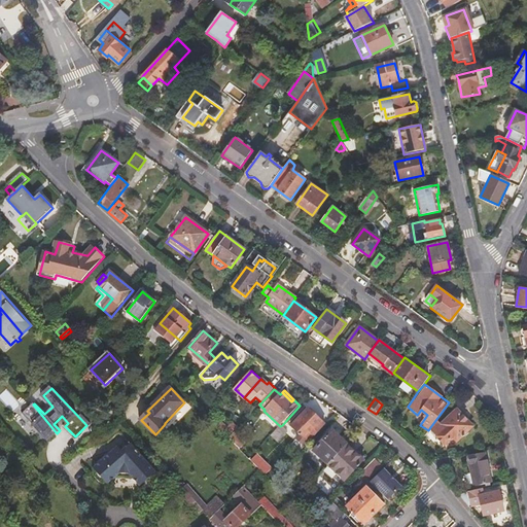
[(48,441),(57,433),(33,405),(24,414),(32,424),(48,441)]
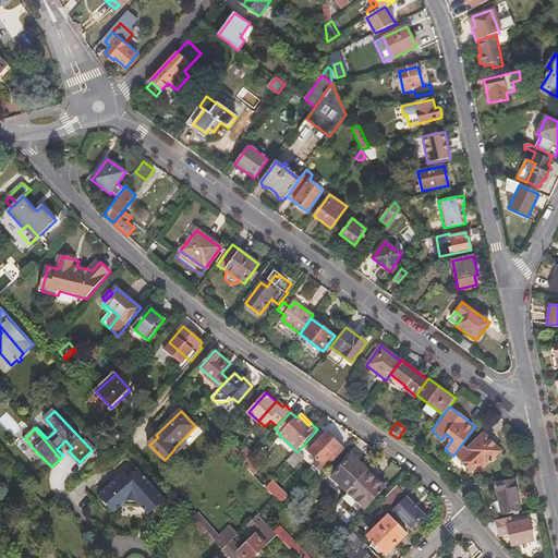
[(310,450),(327,466),(336,457),(334,455),(341,446),(327,433),(310,450)]
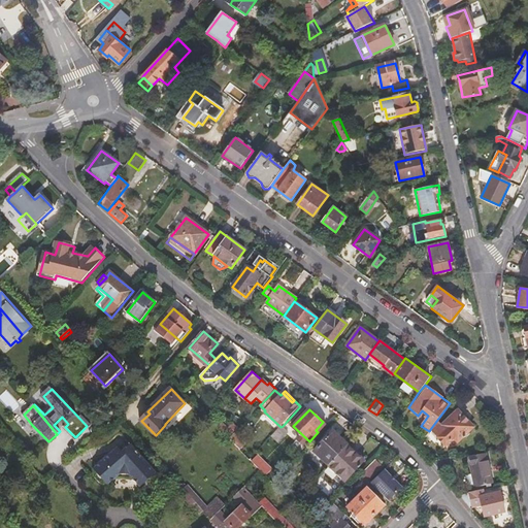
[(442,425),(437,420),(431,428),(438,435),(436,436),(446,446),(455,437),(458,441),(473,426),(459,409),(442,425)]
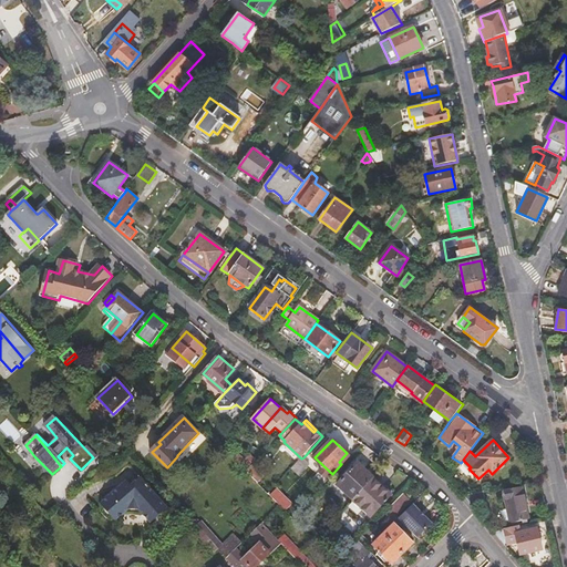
[(253,464),(257,460),(251,454),(246,460),(240,454),(236,460),(247,471),(253,464)]
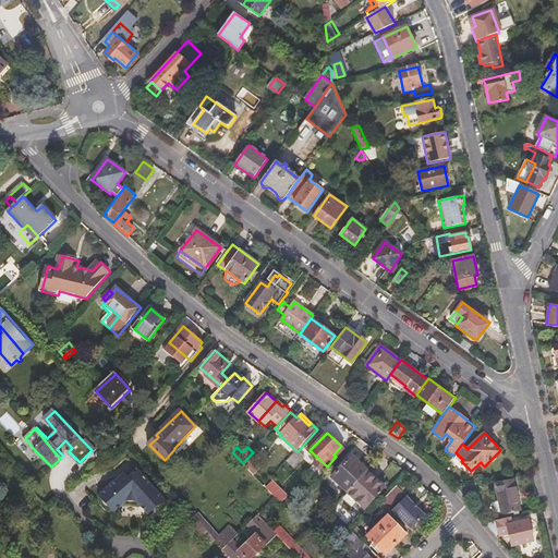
[(295,468),(300,463),(299,462),(304,457),(299,450),(296,451),(288,460),(295,468)]
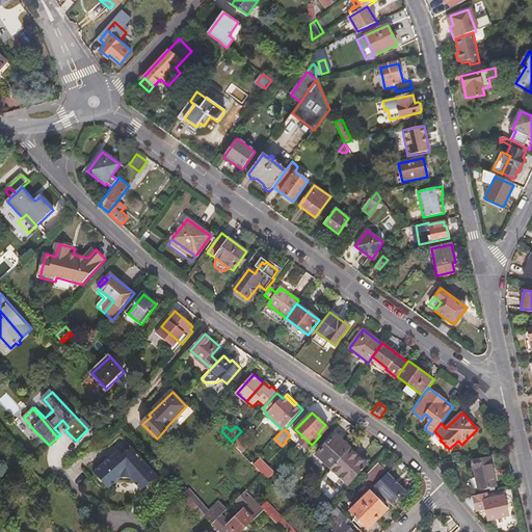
[(303,456),(313,446),(312,445),(295,429),(290,435),(285,441),(286,442),(294,449),(295,449),(303,456)]
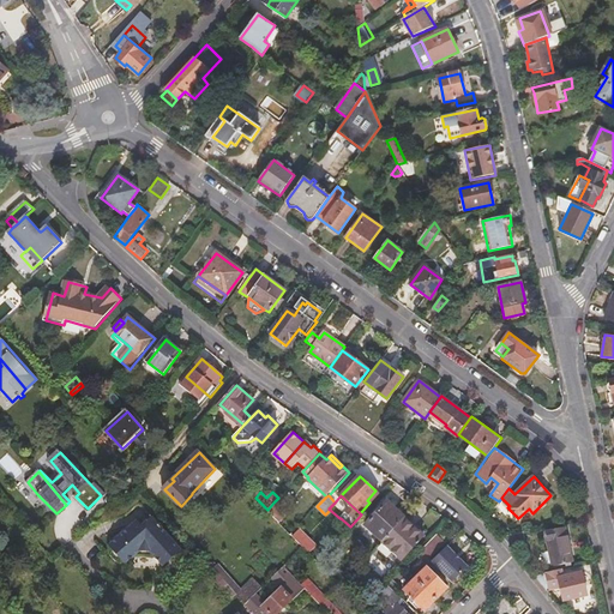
[(268,510),(280,523),(284,517),(281,513),(283,512),(274,503),(268,510)]
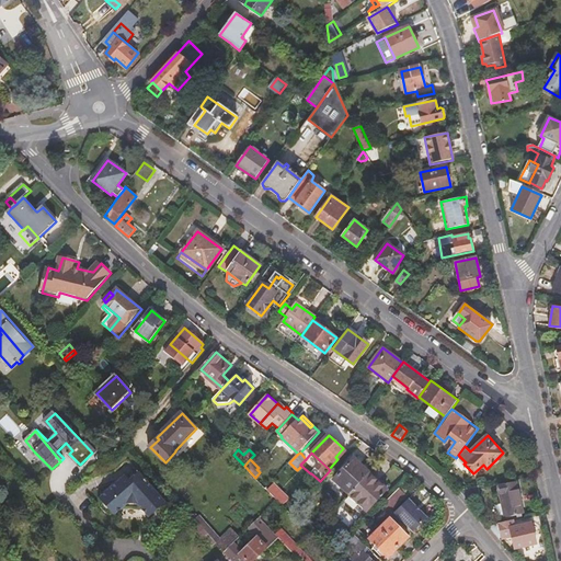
[(351,494),(368,476),(357,464),(358,462),(355,459),(335,480),(351,494)]
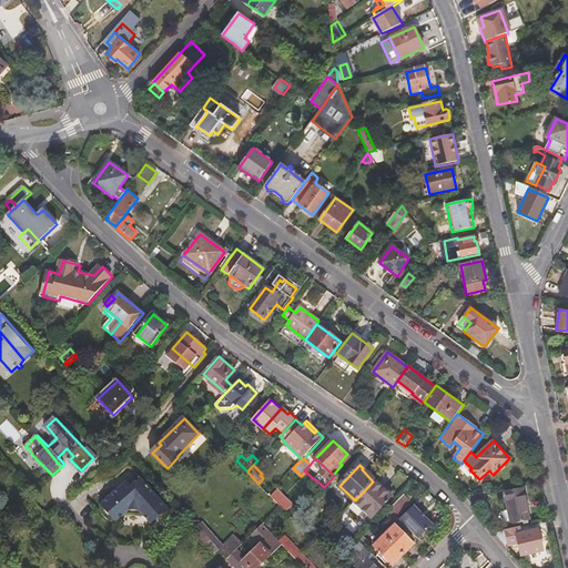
[(132,485),(156,514),(165,506),(140,477),(132,485)]
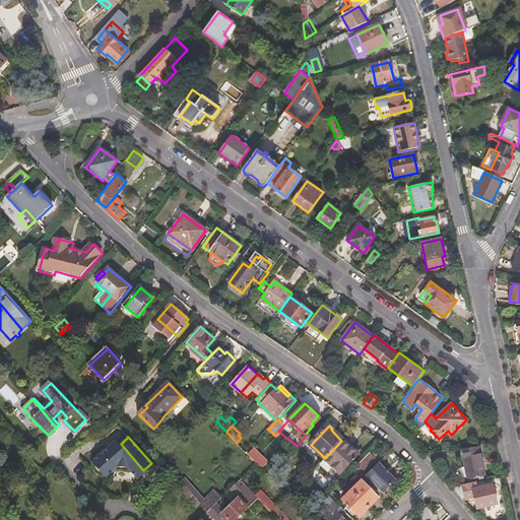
[(359,454),(343,439),(341,441),(325,458),(320,463),(335,478),(359,454)]
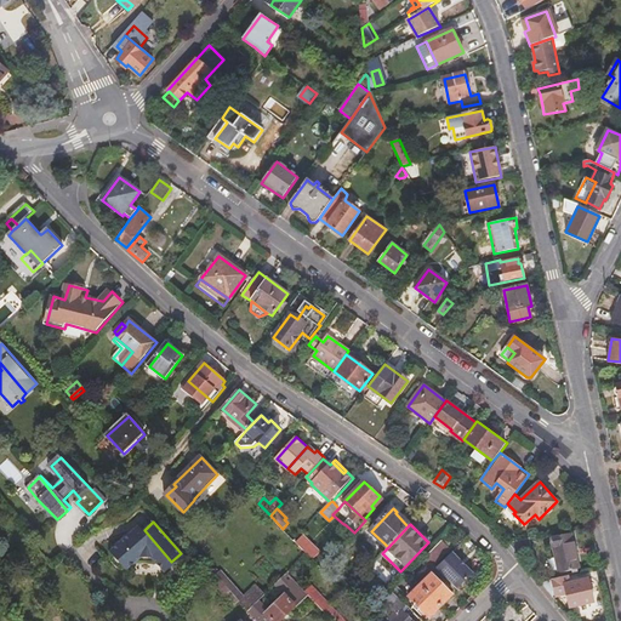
[(164,569),(171,562),(144,530),(140,525),(112,548),(113,551),(113,558),(118,564),(125,564),(126,567),(137,557),(140,559),(152,560),(154,558),(164,569)]
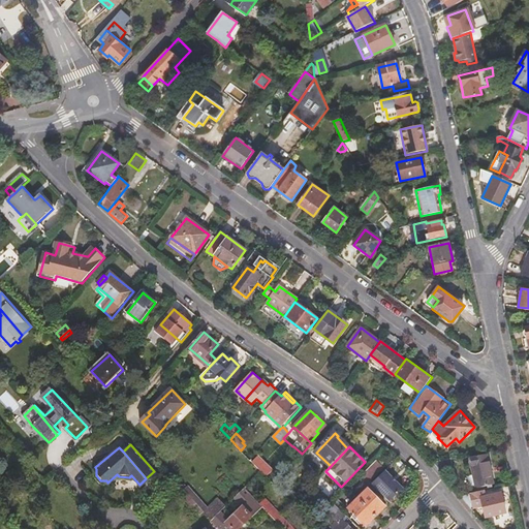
[(474,487),(492,484),(486,454),(469,458),(474,487)]
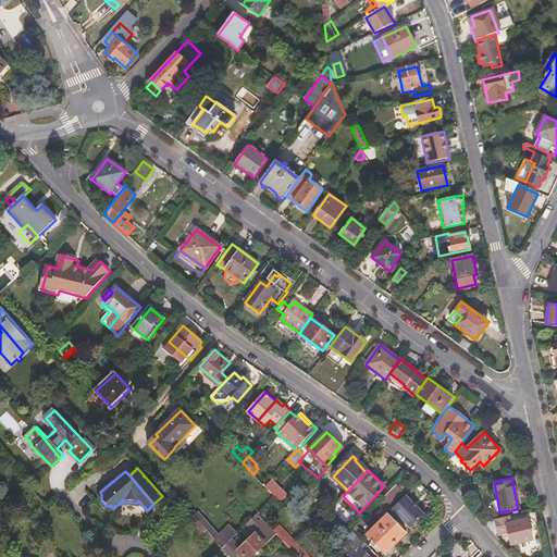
[(275,496),(280,499),(285,494),(272,482),(267,487),(275,496)]
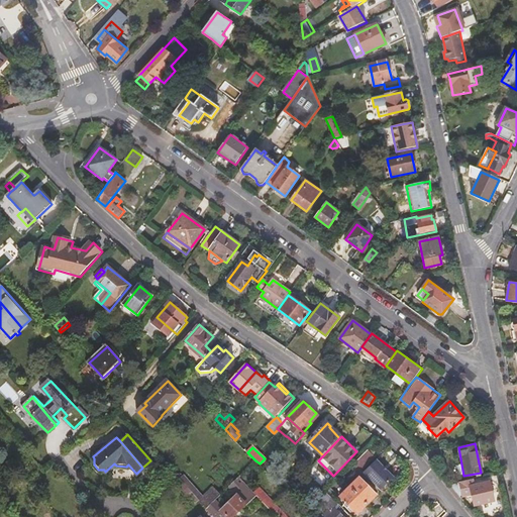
[(440,447),(423,452),(428,458),(442,455),(440,447)]
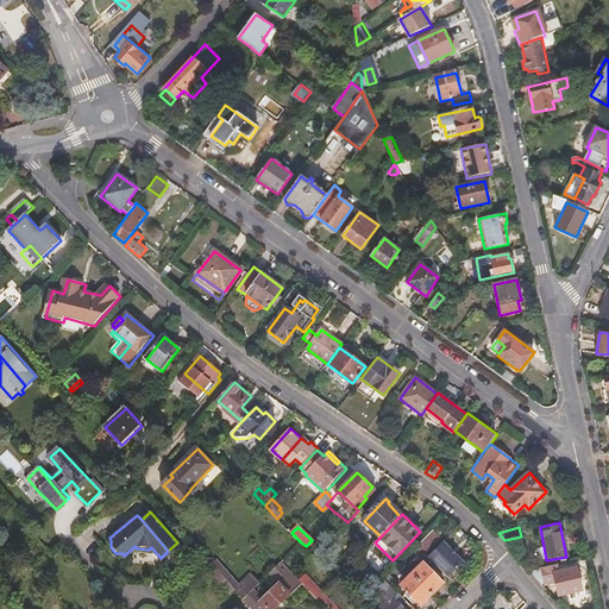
[(440,539),(433,531),(419,546),(428,557),(435,550),(433,546),(440,539)]
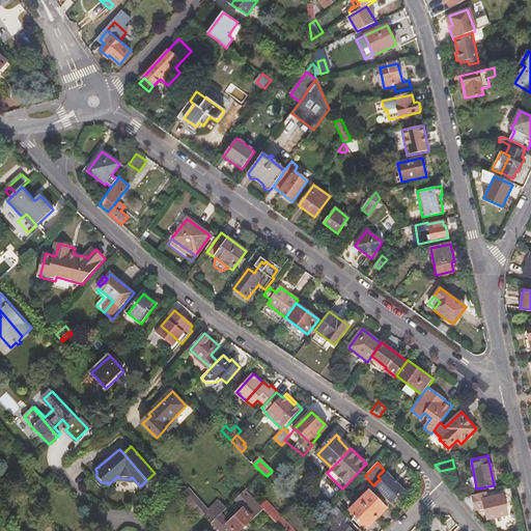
[(375,487),(391,504),(404,491),(389,474),(375,487)]
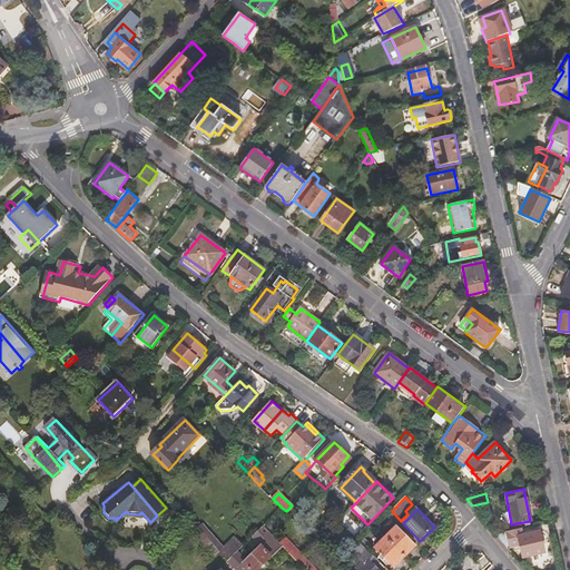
[(199,528),(193,521),(188,524),(195,532),(199,528)]
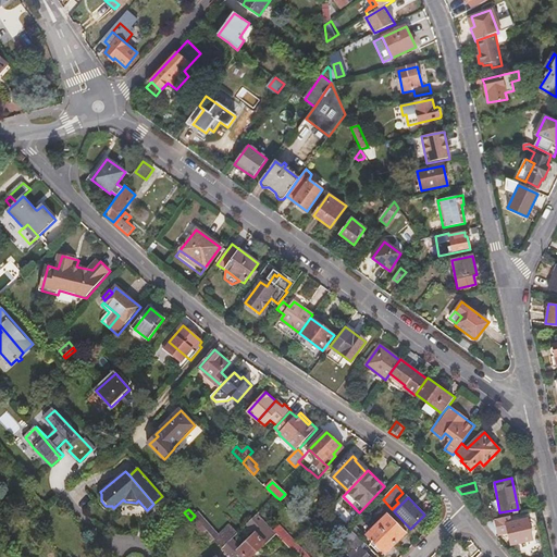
[(250,556),(276,532),(275,531),(258,512),(247,524),(256,534),(247,542),(234,555),(235,556),(250,556)]
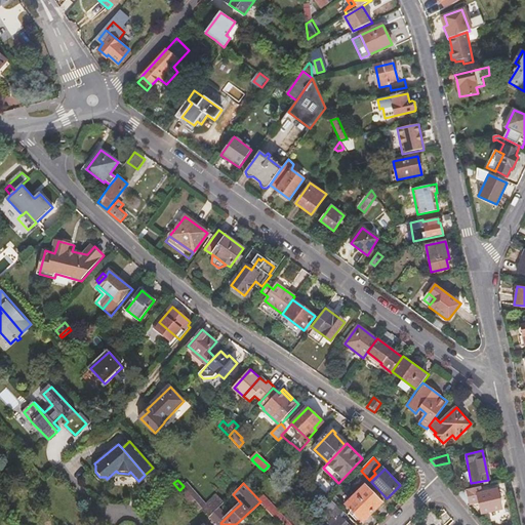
[(356,495),(373,514),(384,503),(366,486),(356,495)]
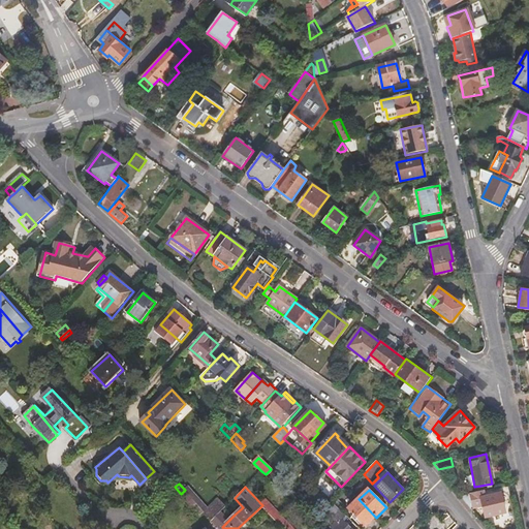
[(485,496),(484,491),(469,494),(471,506),(481,505),(485,518),(505,512),(501,493),(485,496)]
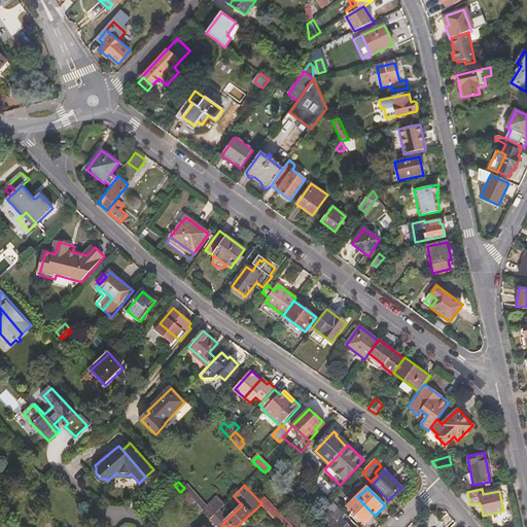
[(191,506),(192,505),(197,502),(188,493),(183,497),(191,506)]
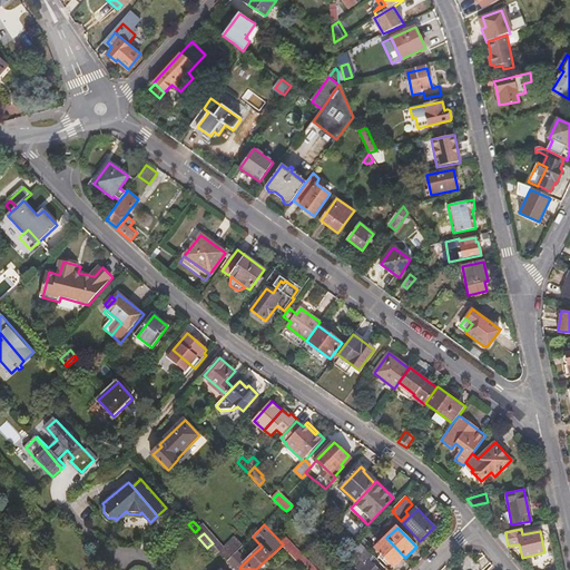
[(283,544),(306,569),(318,569),(287,537),(282,543),(283,544)]
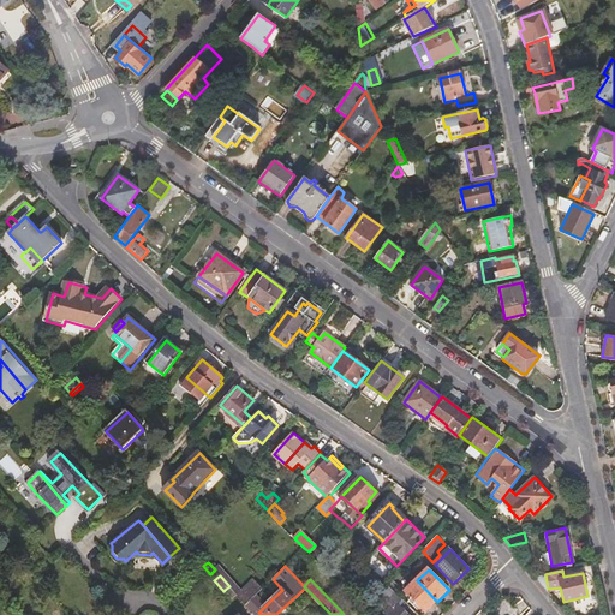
[(248,604),(262,589),(252,580),(238,596),(248,604)]
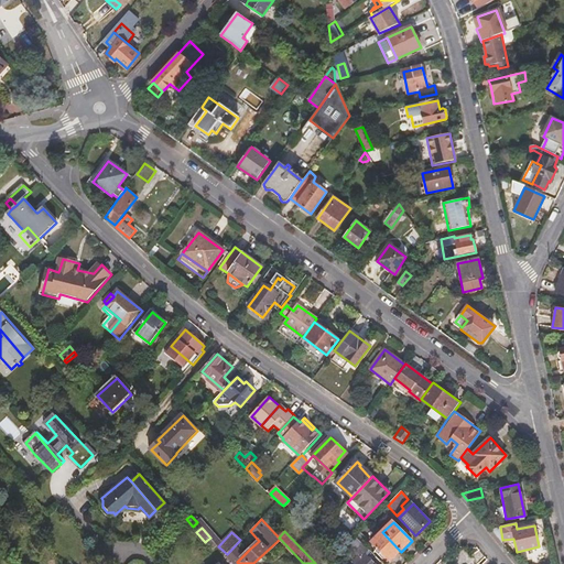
[(391,561),(401,552),(382,532),(372,542),(391,561)]
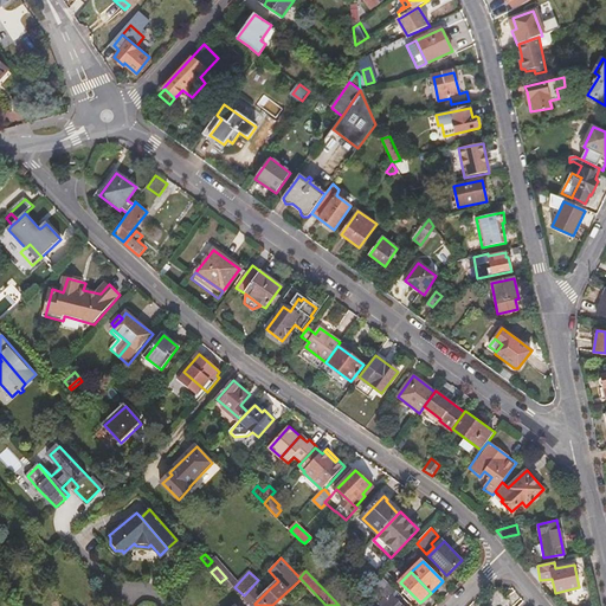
[(231,591),(234,587),(226,578),(221,581),(231,591)]
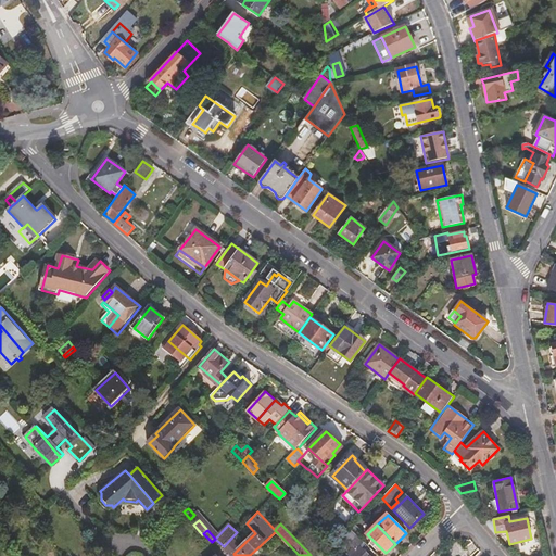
[(369,555),(362,547),(365,543),(352,530),(343,539),(353,548),(350,553),(352,555),(351,555),(369,555)]
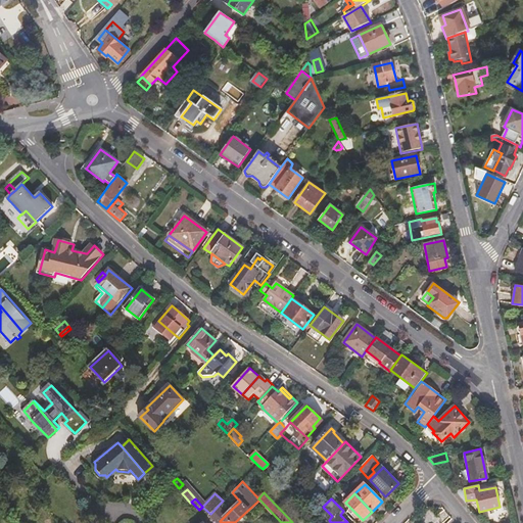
[(218,522),(220,521),(232,509),(223,501),(210,514),(218,522)]
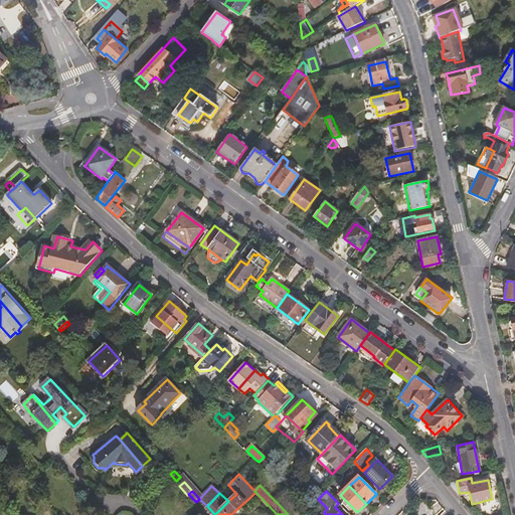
[(307,511),(316,501),(313,497),(304,507),(307,511)]
